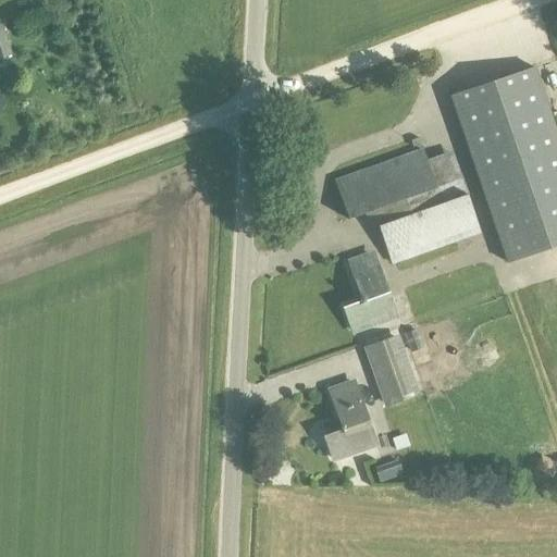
[(0,25),(0,59),(11,56),(1,26),(0,25)]
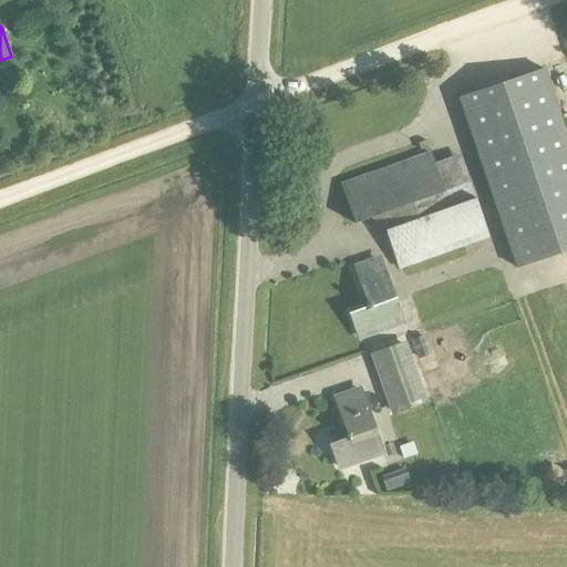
[(459,98),(516,269),(566,251),(566,137),(544,70),(459,98)]
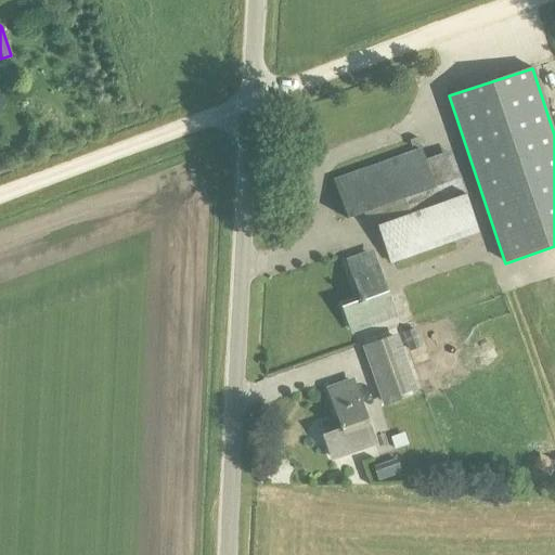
[(370,210),(376,228),(389,266),(478,235),(466,194),(465,194),(450,152),(424,160),(420,150),(332,181),(346,219),(363,214),(370,210)]
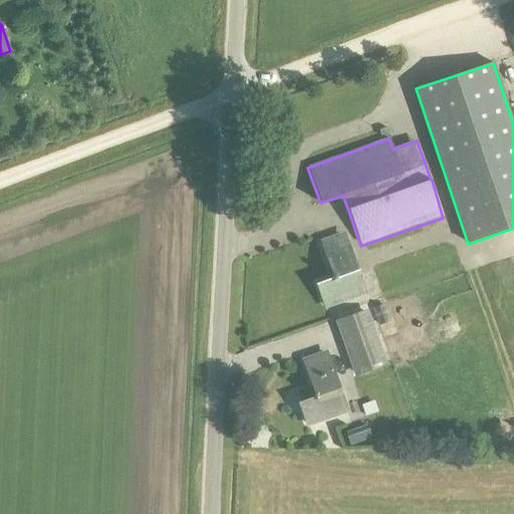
[(342,237),(321,245),(333,279),(316,285),(323,306),(362,292),(342,237)]
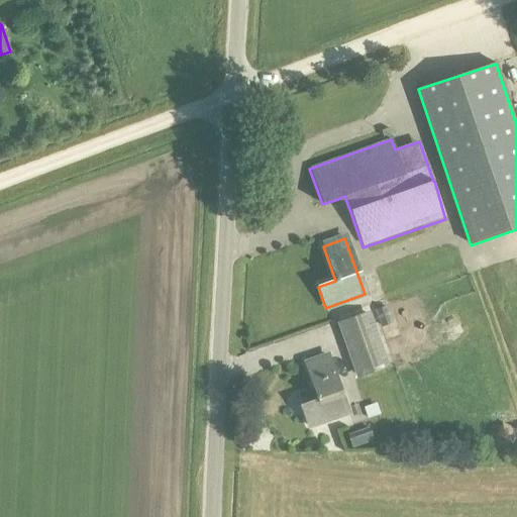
[(516,291),(489,301),(512,369),(516,367),(516,291)]
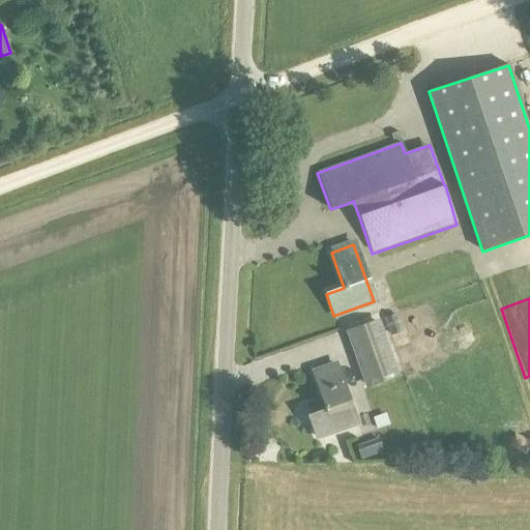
[(383,318),(390,335),(404,331),(398,313),(383,318)]
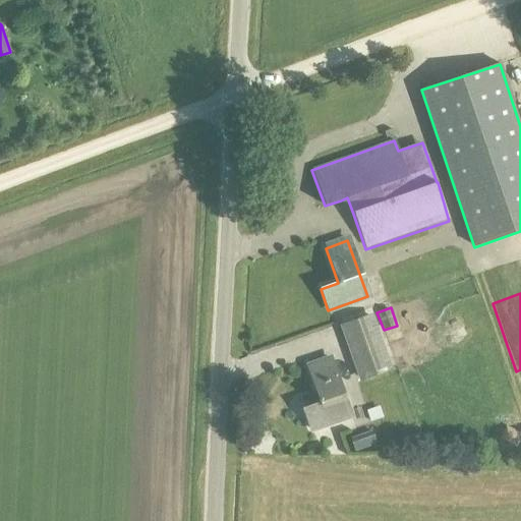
[(339,326),(358,382),(392,370),(372,313),(339,326)]
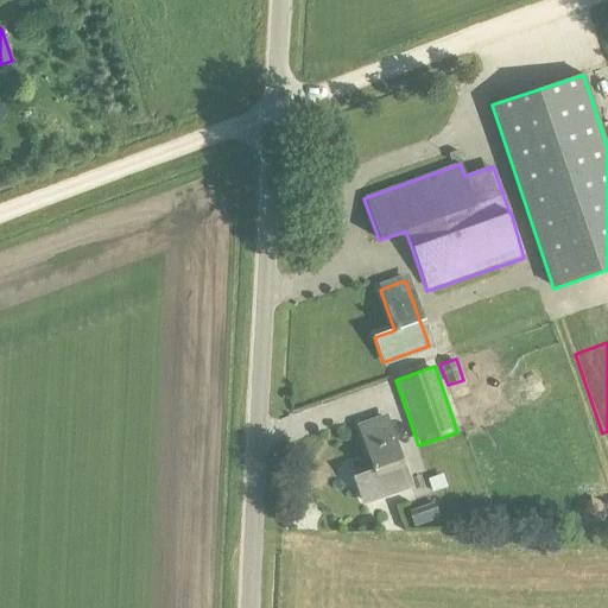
[(362,502),(407,487),(385,420),(360,429),(374,469),(354,476),(362,502)]
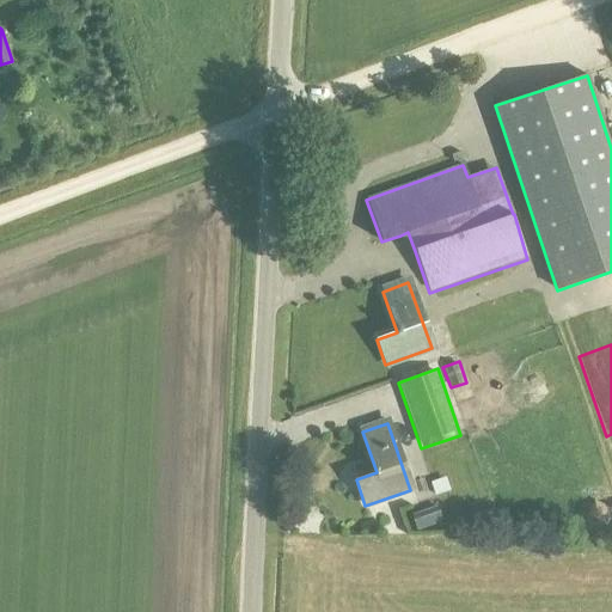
[(352,461),(369,456),(365,442),(348,448),(352,461)]
